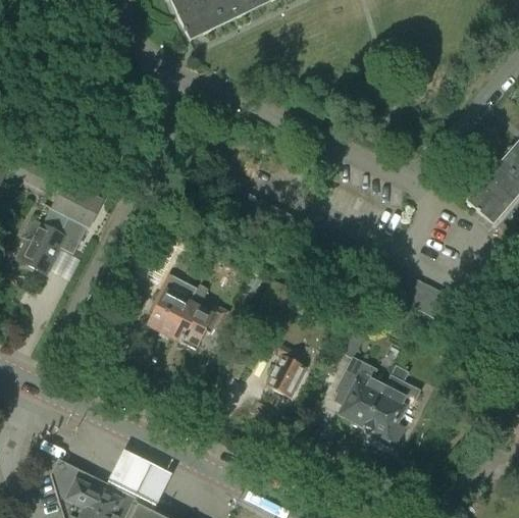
[(171,0),(191,40),(273,0),(171,0)]
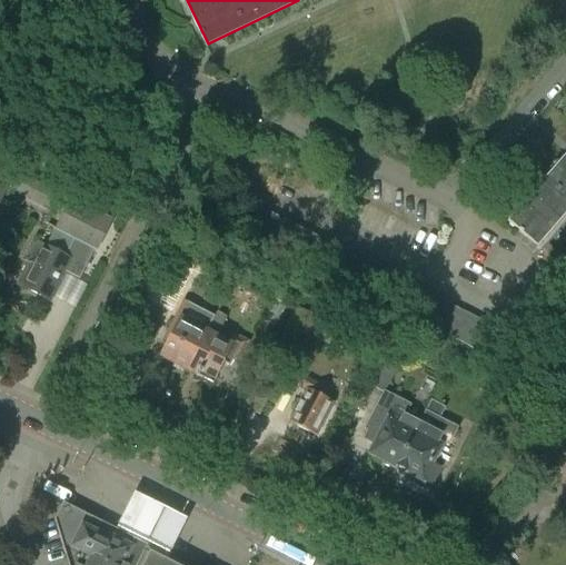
[(565,154),(509,218),(539,244),(556,258),(563,251),(545,237),(565,214),(565,154)]
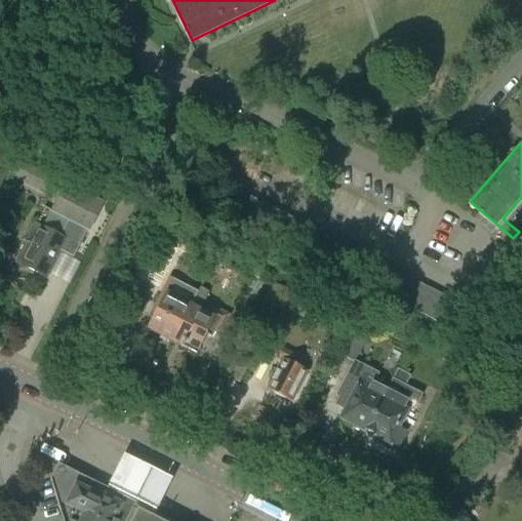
[(39,153),(48,158),(54,148),(44,143),(39,153)]
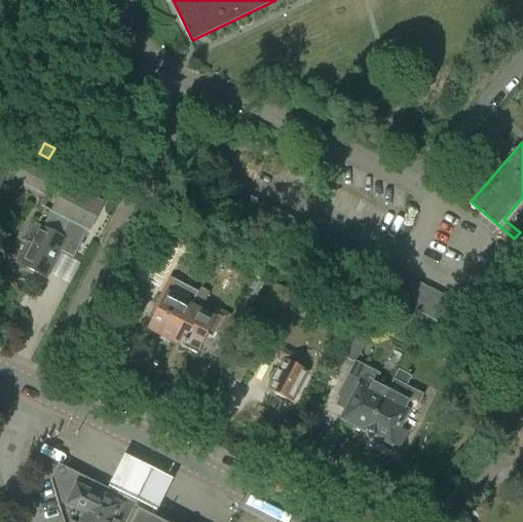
[(13,172),(37,183),(44,166),(22,155),(13,172)]
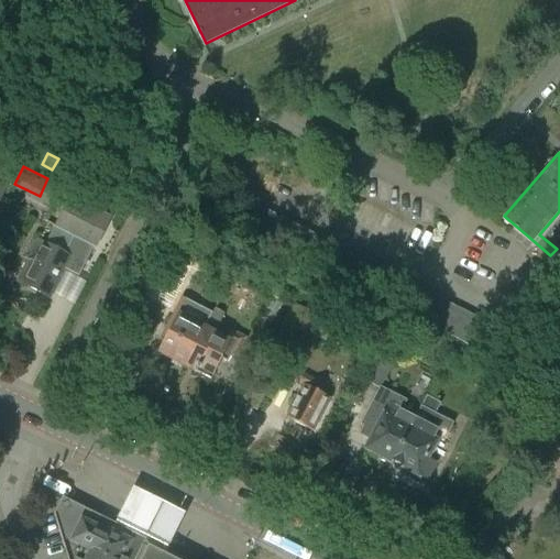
[(0,203),(12,179),(0,173),(0,203)]
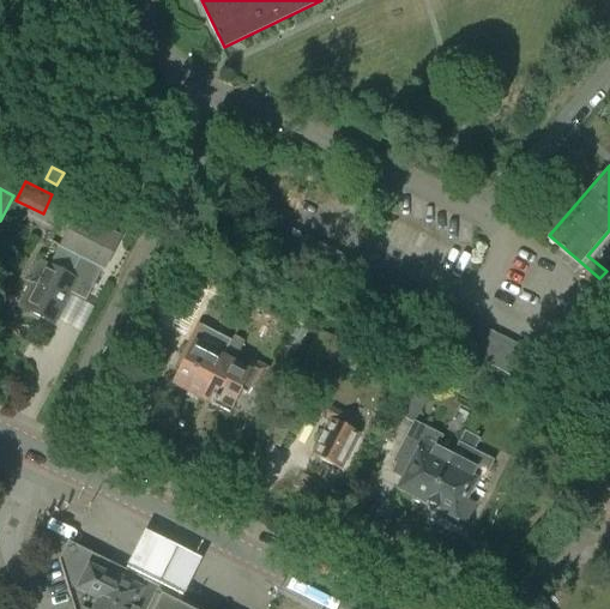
[(65,245),(84,254),(84,253),(95,259),(97,255),(103,258),(97,270),(103,272),(107,266),(108,266),(124,235),(82,213),(65,245)]
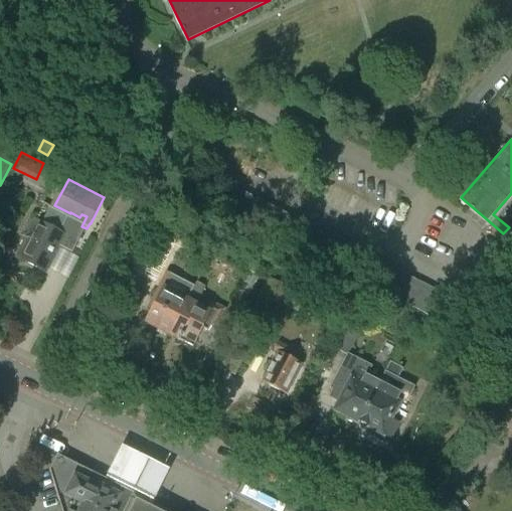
[(228,212),(238,217),(251,192),(240,187),(228,212)]
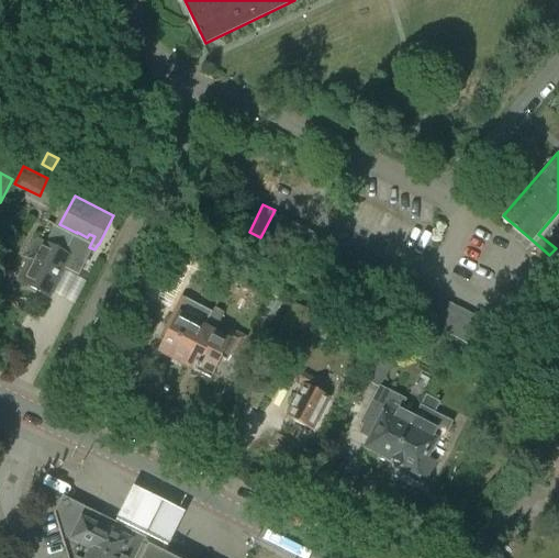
[(260,237),(272,243),(286,216),(275,210),(260,237)]
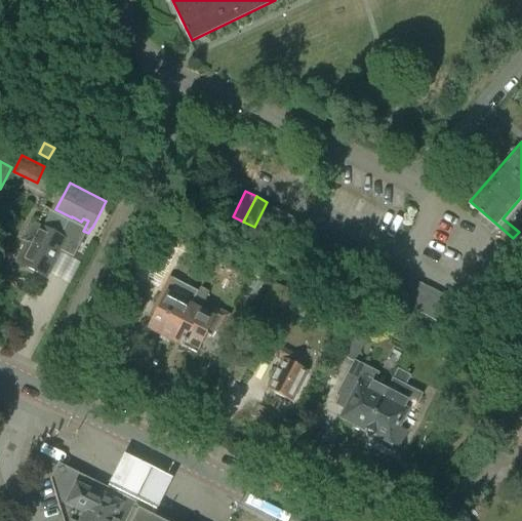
[(254,227),(266,233),(278,207),(267,202),(254,227)]
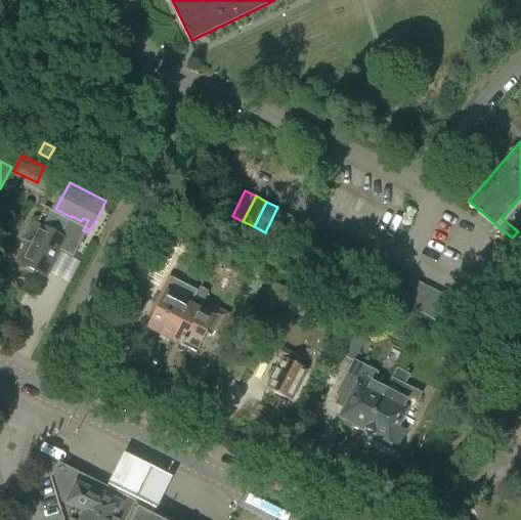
[(265,232),(276,237),(289,213),(277,207),(265,232)]
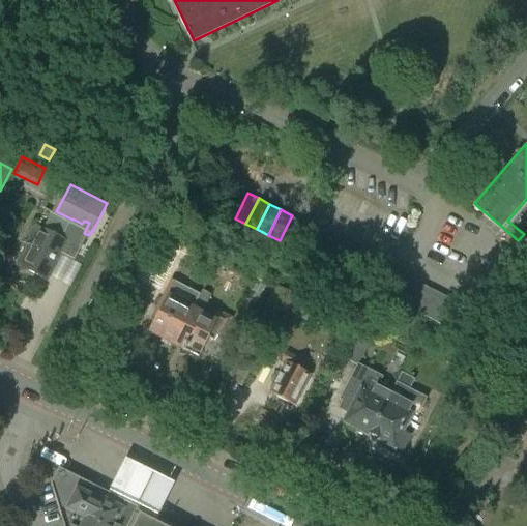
[(280,240),(291,245),(303,221),(292,215),(280,240)]
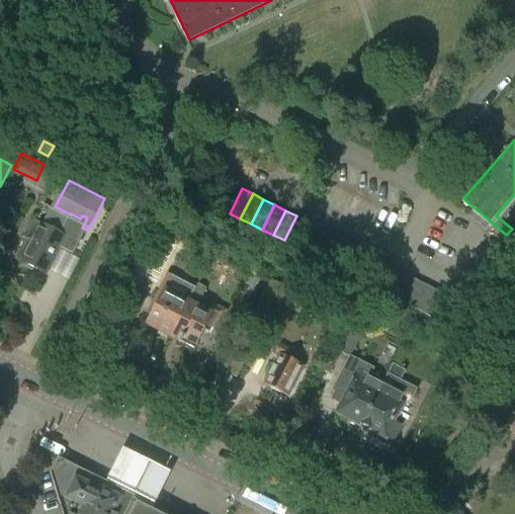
[(71,213),(71,215),(62,231),(37,219),(18,255),(48,270),(62,244),(75,251),(87,230),(82,228),(87,218),(82,216),(80,219),(71,213)]
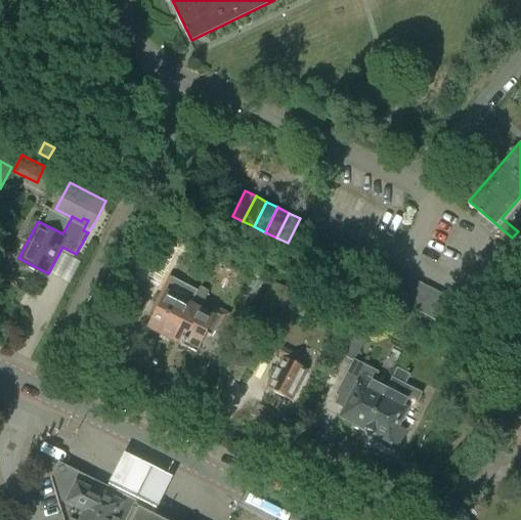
[(160,230),(147,254),(171,265),(182,243),(160,230)]
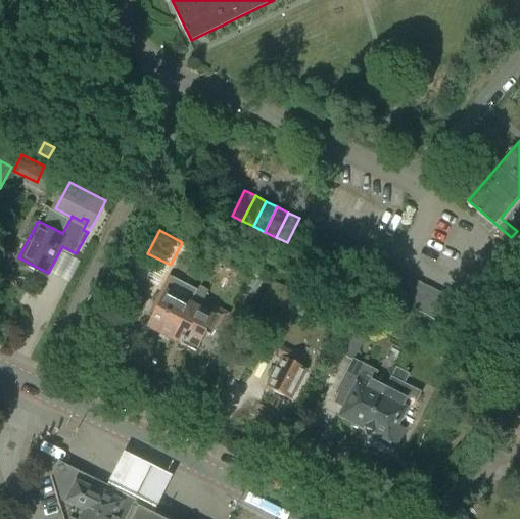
[(385,292),(396,297),(409,273),(397,268),(385,292)]
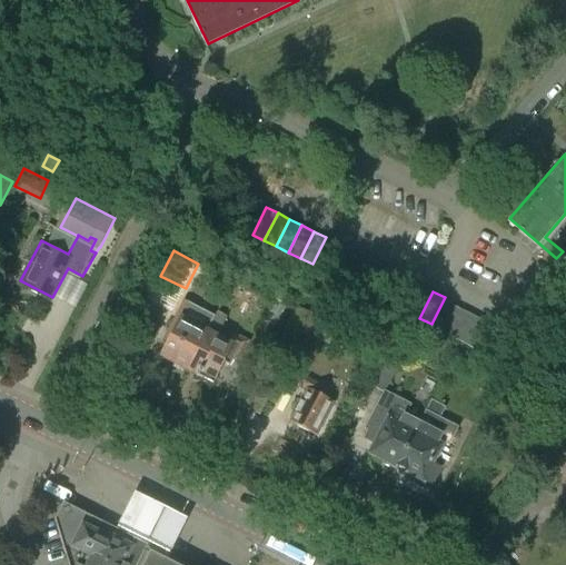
[(175,326),(162,353),(189,366),(208,329),(189,319),(199,299),(189,294),(174,326),(175,326)]
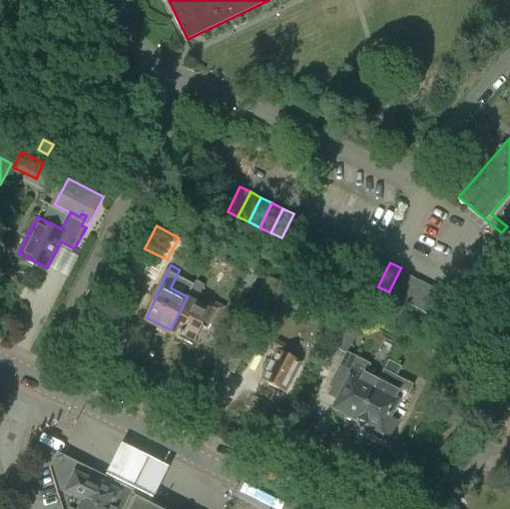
[(389,292),(400,297),(412,273),(401,268),(389,292)]
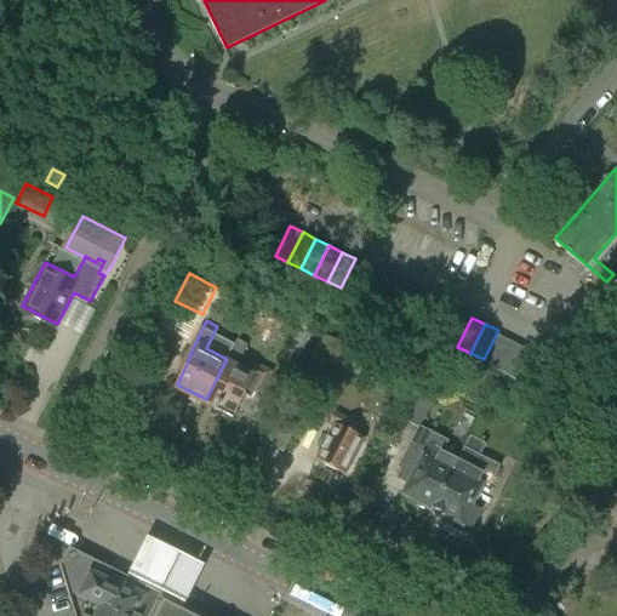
[(484,359),(497,366),(512,337),(498,330),(484,359)]
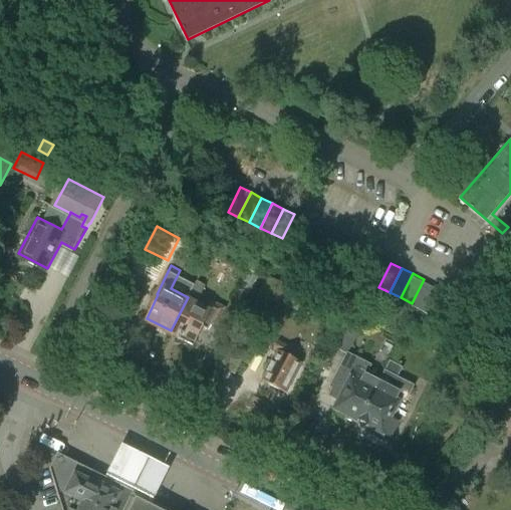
[(300,299),(303,293),(269,275),(251,308),(273,319),(283,300),(286,301),(285,303),(310,316),(318,301),(311,297),(308,303),(300,299)]
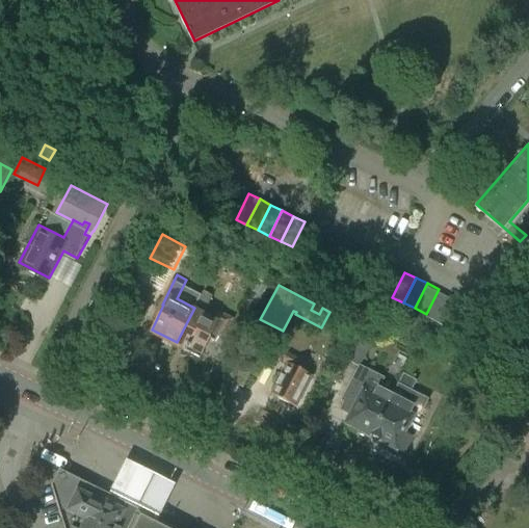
[(194,308),(177,342),(202,354),(211,336),(216,339),(220,332),(225,334),(233,316),(219,310),(215,318),(205,313),(214,293),(205,288),(194,308)]
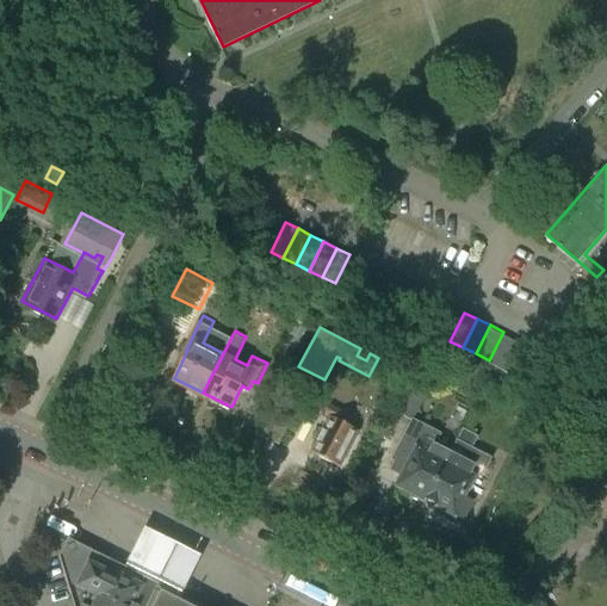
[(489,360),(502,366),(516,338),(503,332),(489,360)]
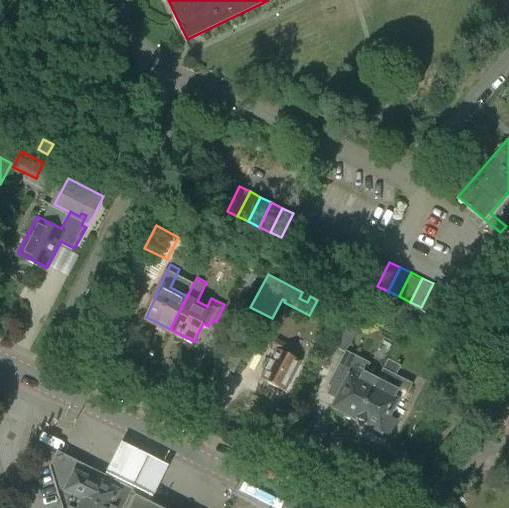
[(421,307),(431,313),(443,288),(433,283),(421,307)]
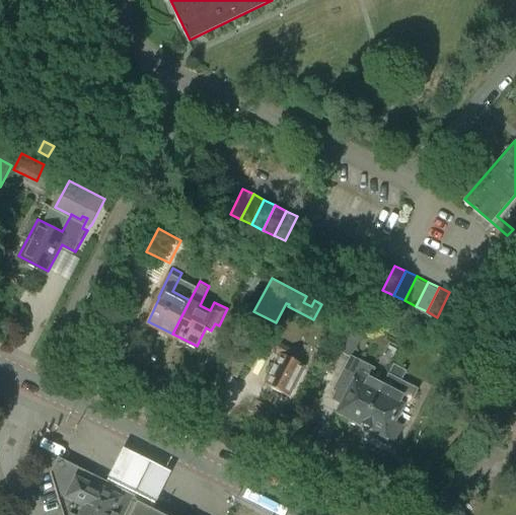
[(449,292),(437,317),(448,322),(460,298),(449,292)]
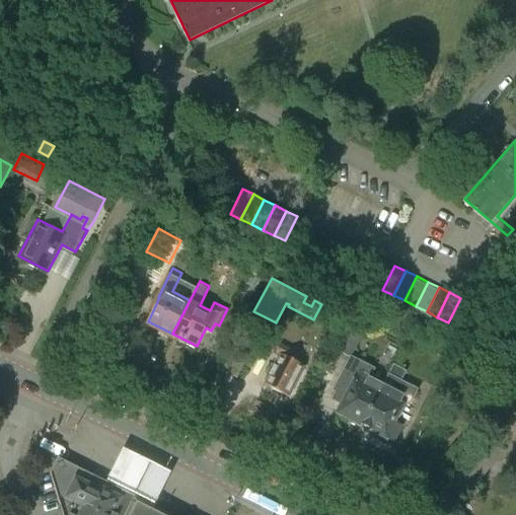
[(365,330),(364,329),(353,323),(352,323),(346,338),(340,349),(352,355),(352,354),(353,354),(361,338),(365,330)]
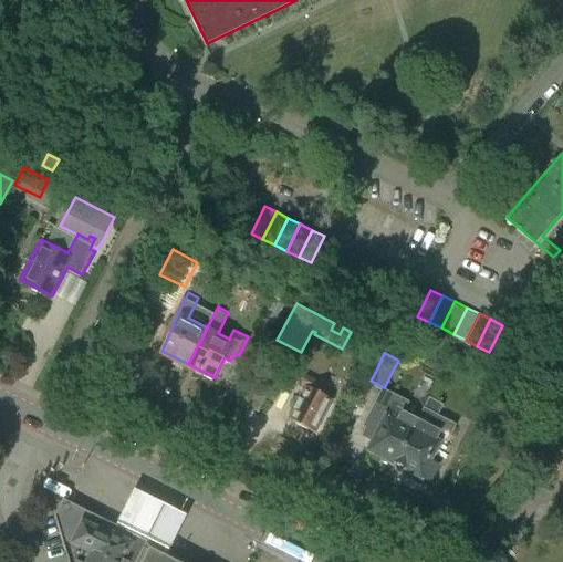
[(315,387),(320,380),(306,373),(302,382),(306,384),(291,417),(316,430),(333,397),(315,387)]
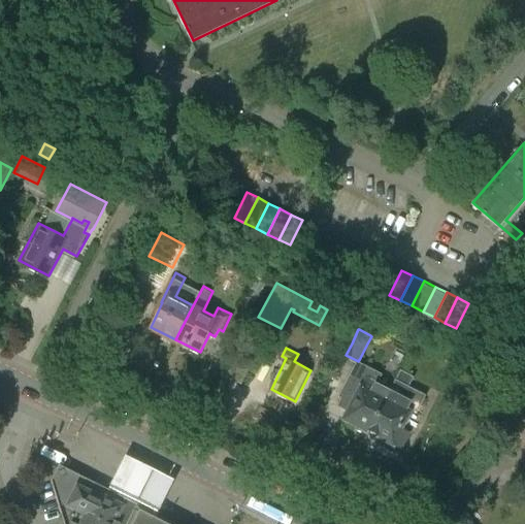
[(358,361),(340,394),(354,401),(346,418),(357,423),(357,427),(363,430),(366,428),(369,430),(391,389),(378,383),(382,372),(359,360),(358,360),(358,361)]
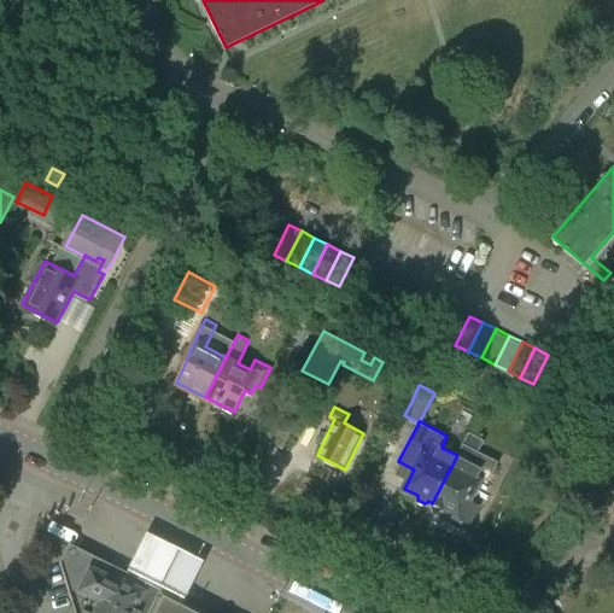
[(457,455),(432,503),(468,521),(478,503),(469,500),(481,477),(489,480),(500,460),(480,450),(486,438),(471,431),(457,455)]
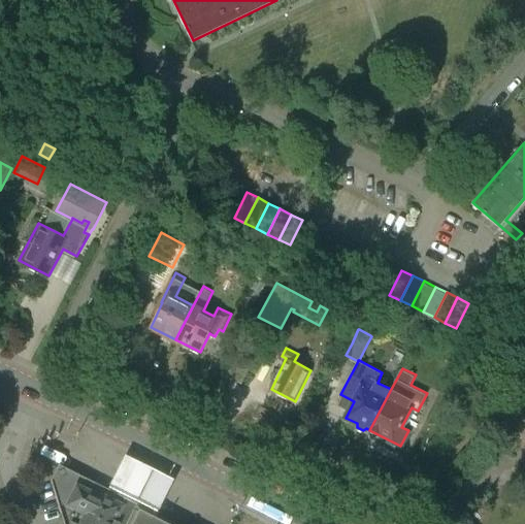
[(524,405),(511,423),(524,434),(524,405)]
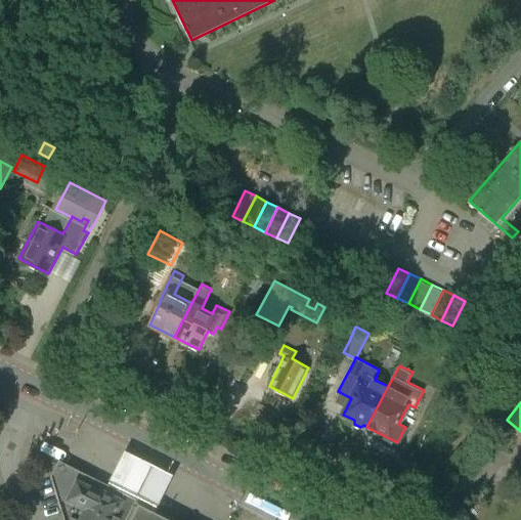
[(174,474),(122,448),(106,479),(159,505),(174,474)]
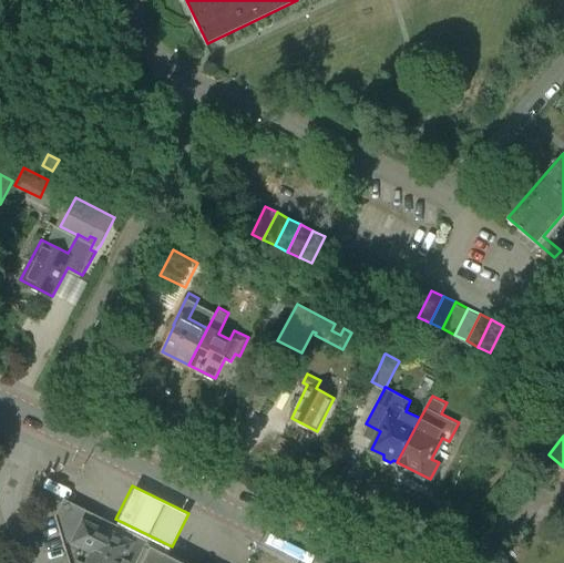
[(65,500),(59,514),(73,562),(194,562),(134,533),(134,534),(65,500)]
